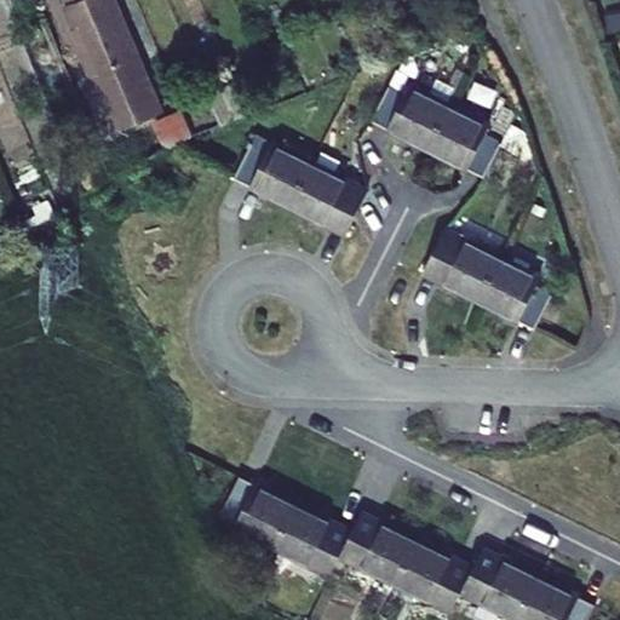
[(6,0),(11,12),(32,4),(29,0),(6,0)]
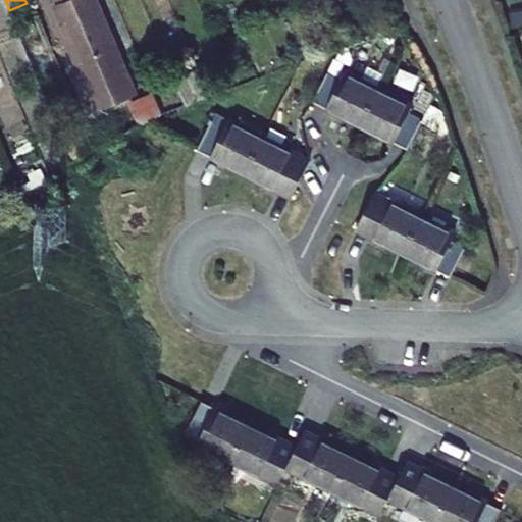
[(112,33),(98,0),(59,0),(61,3),(56,4),(60,14),(65,12),(68,21),(61,24),(77,64),(81,63),(100,110),(138,95),(117,45),(115,46),(110,34),(112,33)]
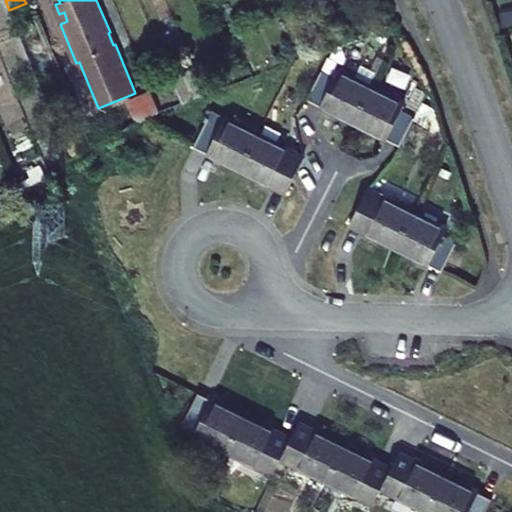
[(193,70),(172,79),(183,104),(204,95),(193,70)]
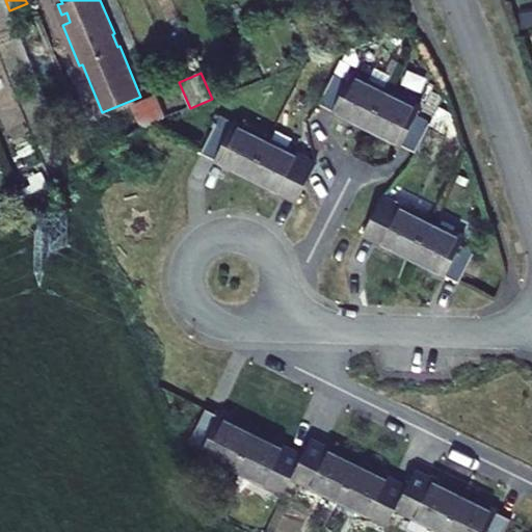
[(335,74),(320,104),(368,128),(387,90),(352,74),(348,81),(335,74)]
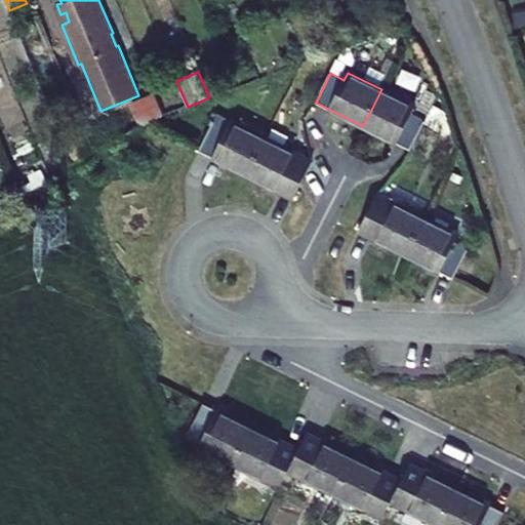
[(154,92),(162,111),(173,106),(165,87),(154,92)]
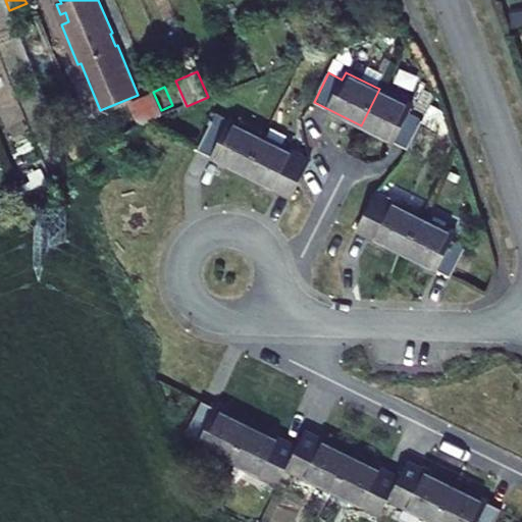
[(361,125),(408,149),(422,120),(409,113),(413,106),(379,89),(361,125)]
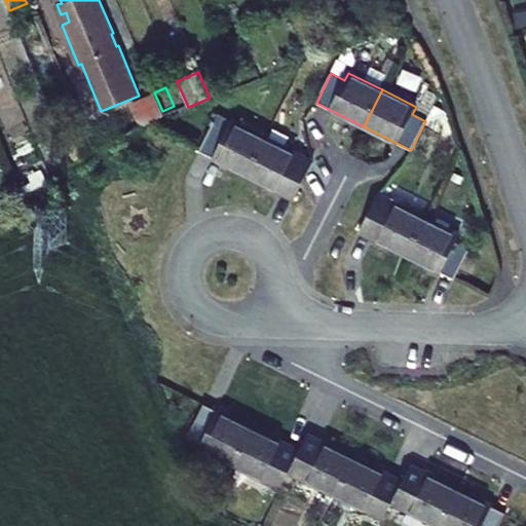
[(215,121),(199,151),(248,175),(265,139),(231,121),(228,128),(215,121)]
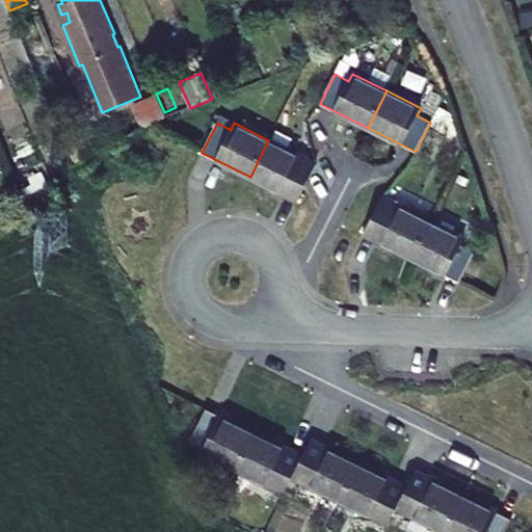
[(250,177),(298,201),(316,164),(268,140),(250,177)]
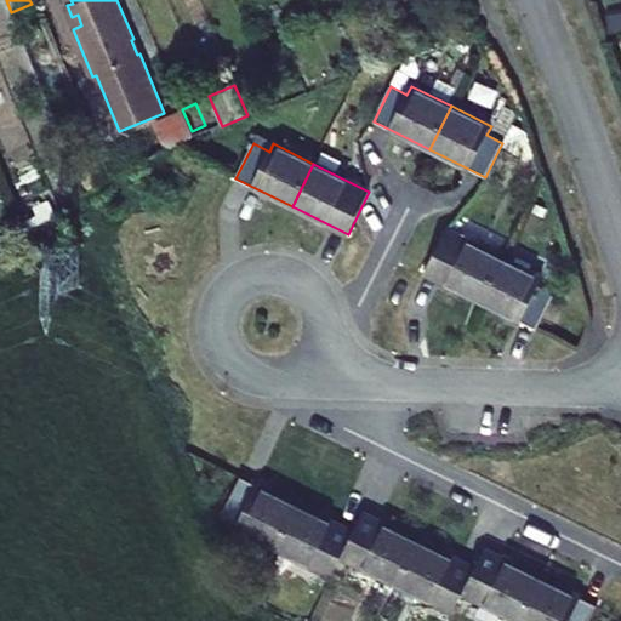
[(446,231),(425,273),(480,302),(502,258),(446,231)]
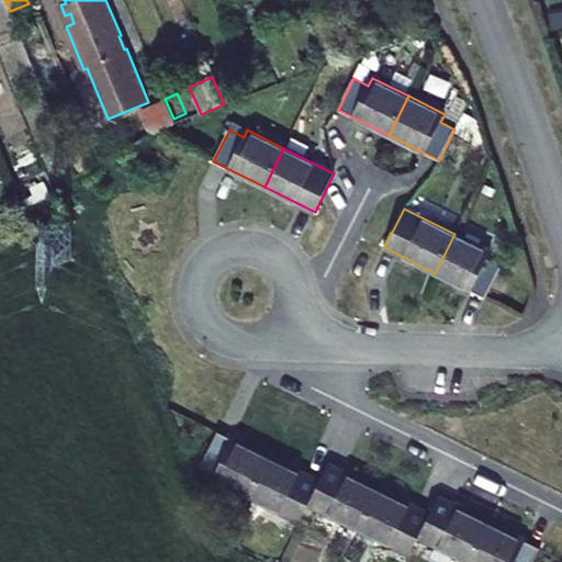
[(435,273),(485,299),(502,267),(487,260),(491,253),(454,234),(435,273)]
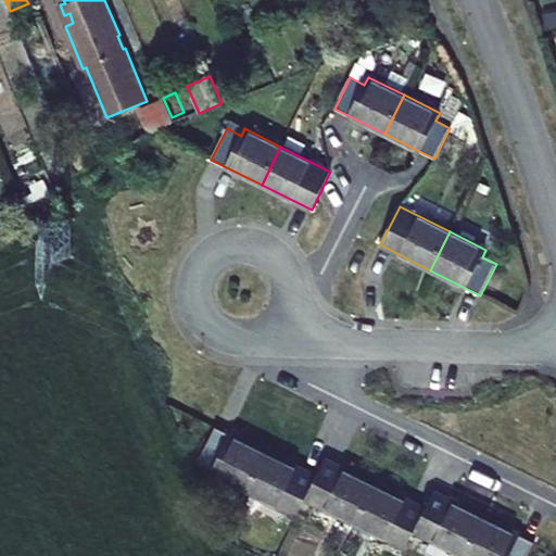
[(216,426),(201,457),(215,464),(211,471),(248,490),(266,451),(216,426)]
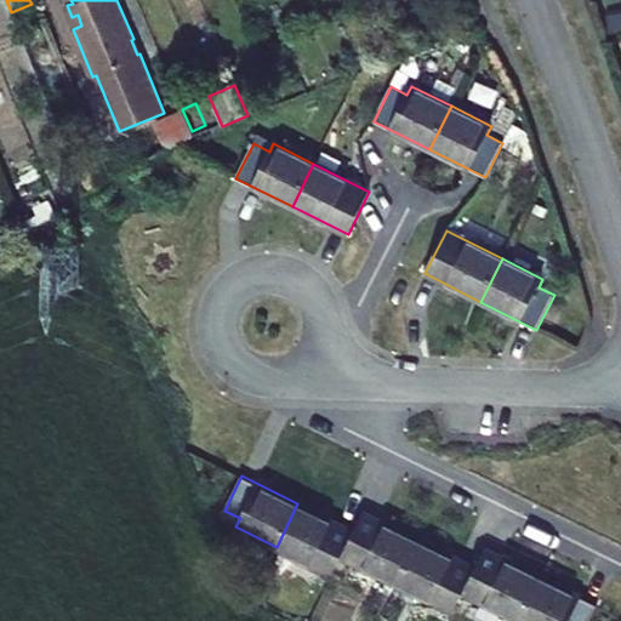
[(277,547),(332,575),(342,556),(354,531),(297,503),(277,547)]
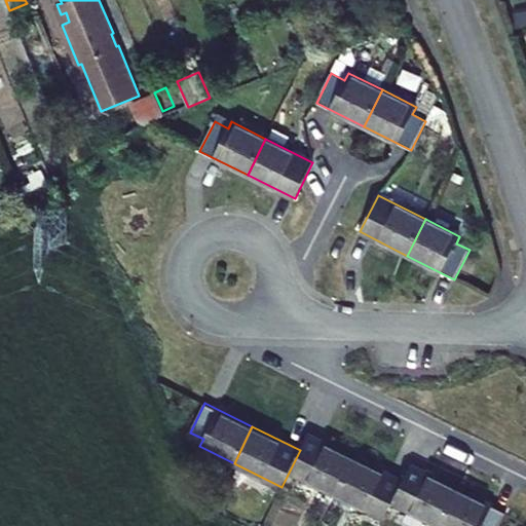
[(355,458),(307,435),(300,450),(290,471),(337,494),(355,458)]
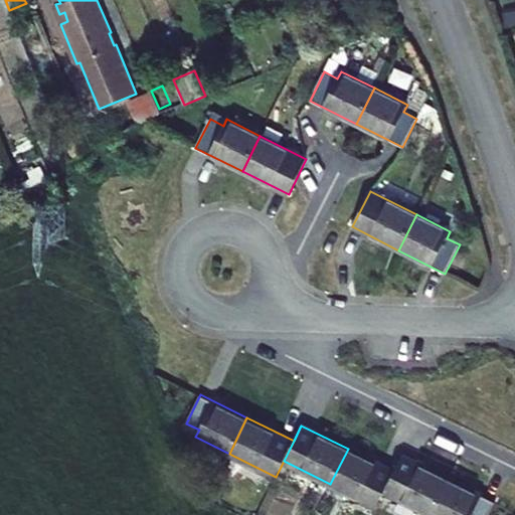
[(348,449),(330,484),(376,507),(384,491),(394,472),(348,449)]
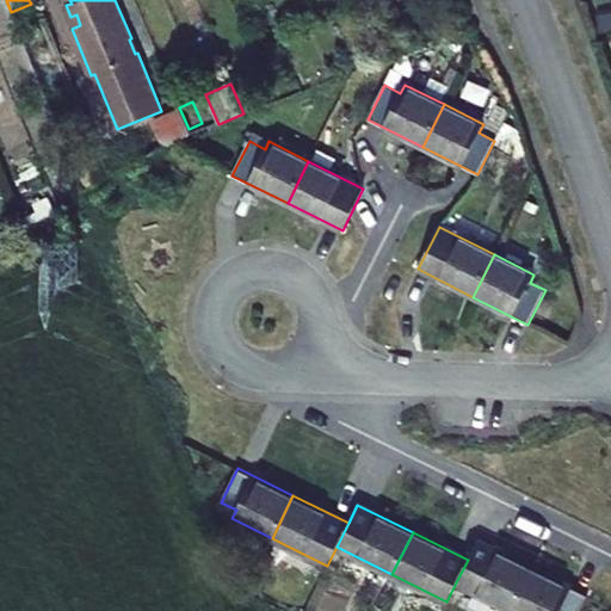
[(468,560),(456,582),(511,610),(532,568),(477,541),(468,560)]
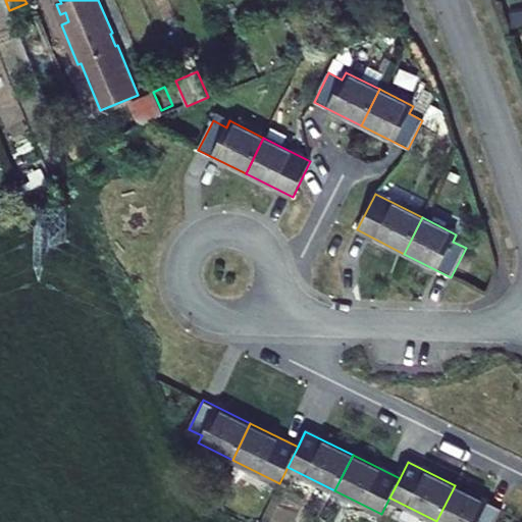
[(436,521),(437,521),(494,521),(502,509),(455,485),(436,521)]
